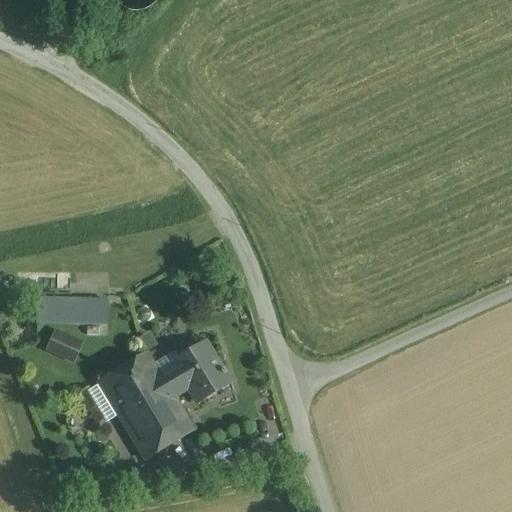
[(44,325),(111,325),(111,298),(44,297),(44,325)]
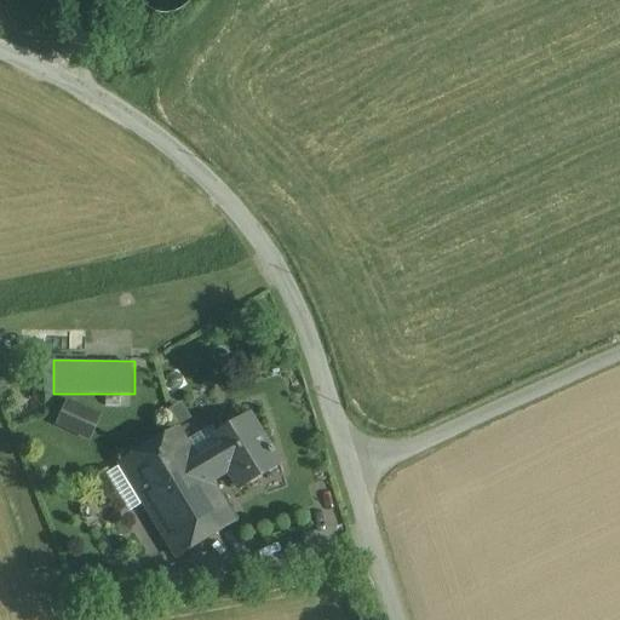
[(89,412),(68,403),(57,426),(78,435),(89,412)]
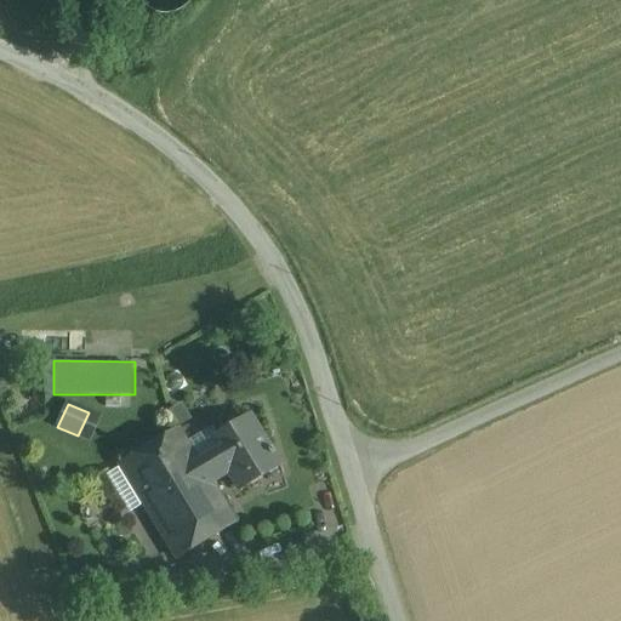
[(100,417),(89,412),(78,436),(90,440),(100,417)]
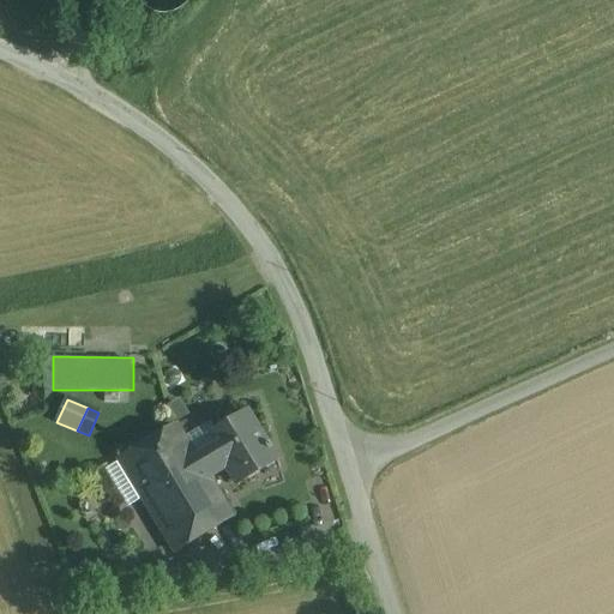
[(247,414),(216,433),(222,443),(194,459),(208,480),(226,468),(238,485),(276,462),(247,414)]
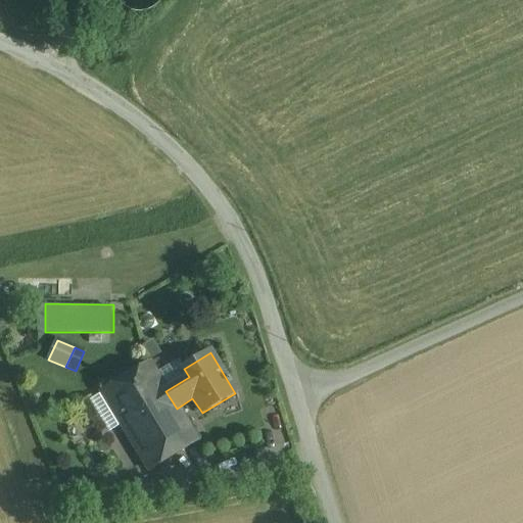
[(149,365),(102,393),(149,470),(196,441),(177,409),(165,391),(149,365)]
